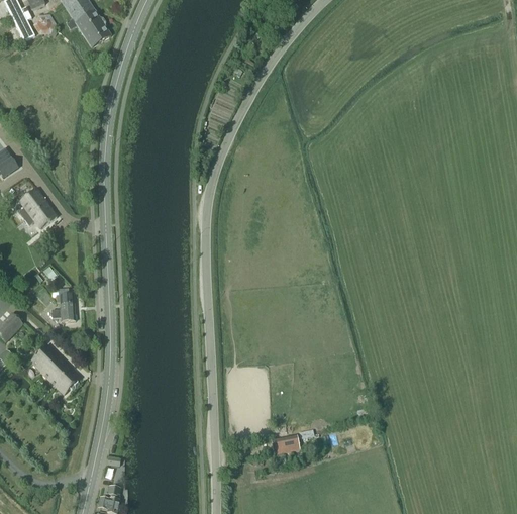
[(6,0),(4,1),(24,41),(34,35),(27,20),(31,18),(26,7),(21,9),(16,0),(6,0)]
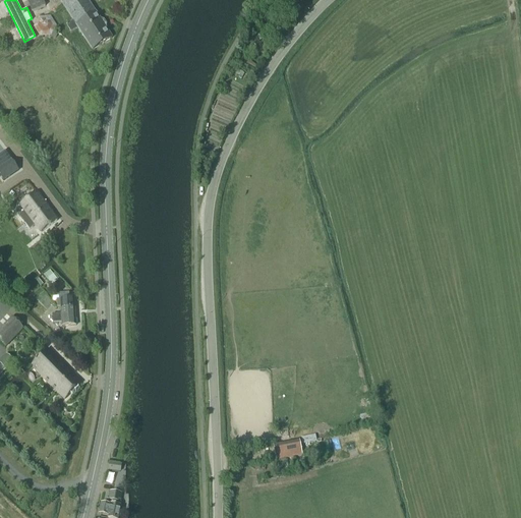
[(26,0),(32,9),(46,4),(44,0),(26,0)]
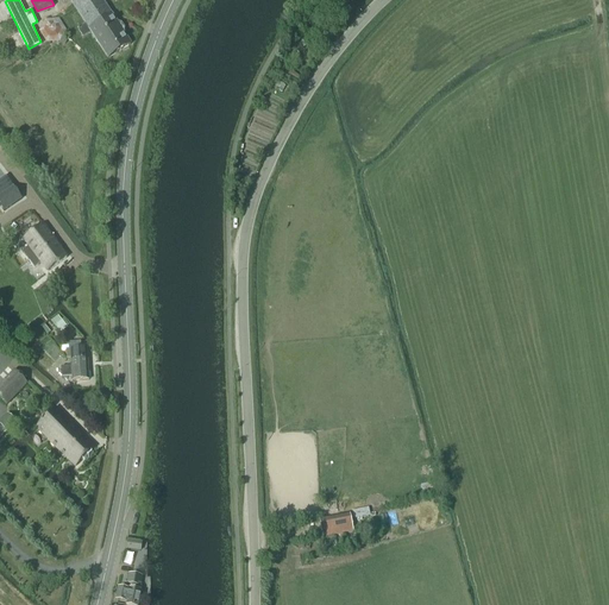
[(70,0),(86,23),(77,27),(83,36),(92,31),(108,57),(131,42),(113,13),(104,0),(70,0)]
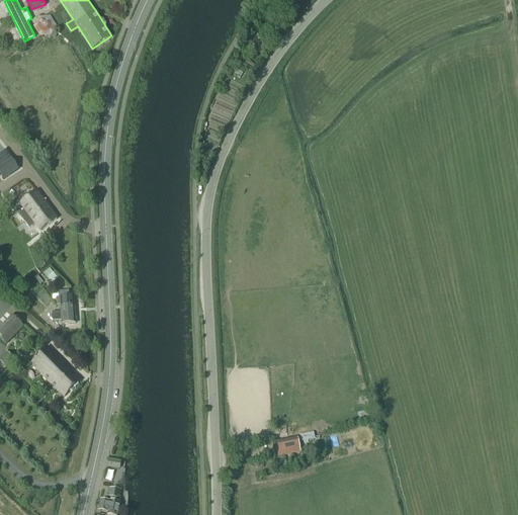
[(51,33),(56,23),(50,14),(38,15),(33,24),(39,33),(51,33)]
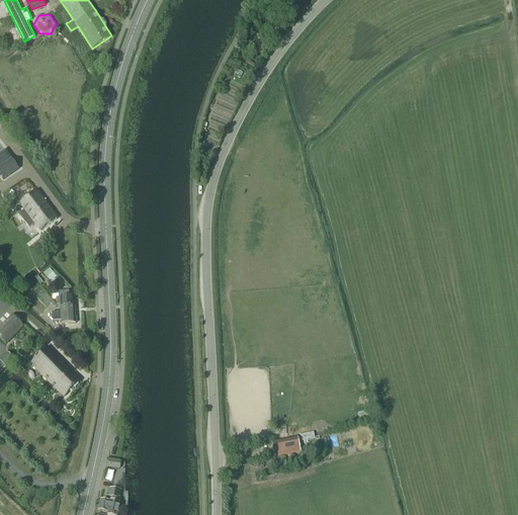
[(262,28),(259,30),(253,24),(246,31),(256,43),(266,32),(262,28)]
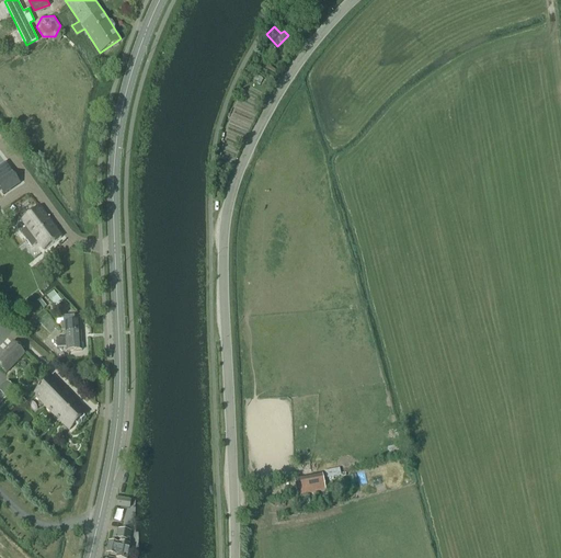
[(0,163),(0,186),(4,193),(20,182),(6,160),(0,163)]
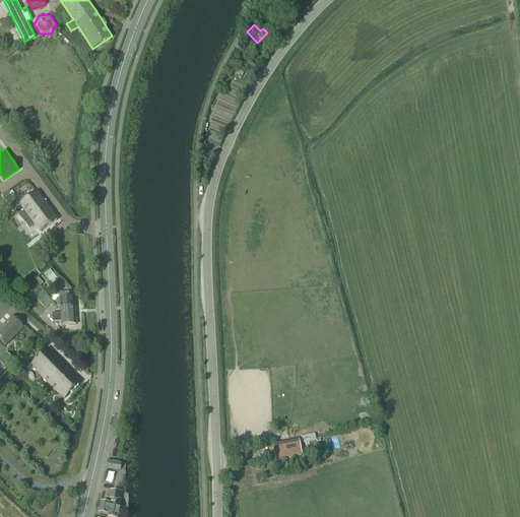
[(22,209),(18,213),(29,228),(33,224),(35,223),(41,231),(57,218),(37,191),(33,193),(30,191),(21,197),(23,200),(19,203),(24,209),(22,209)]
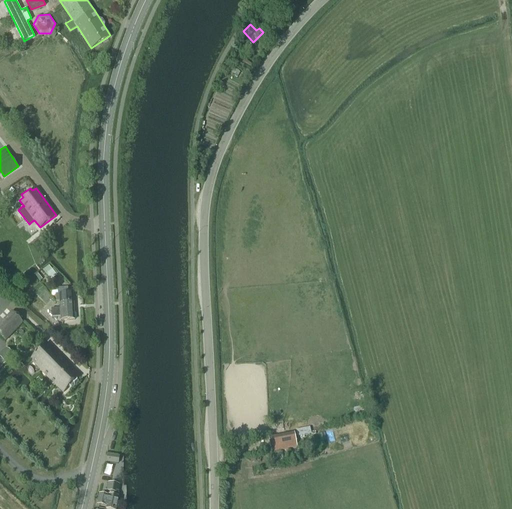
[(51,278),(56,274),(49,264),(43,268),(51,278)]
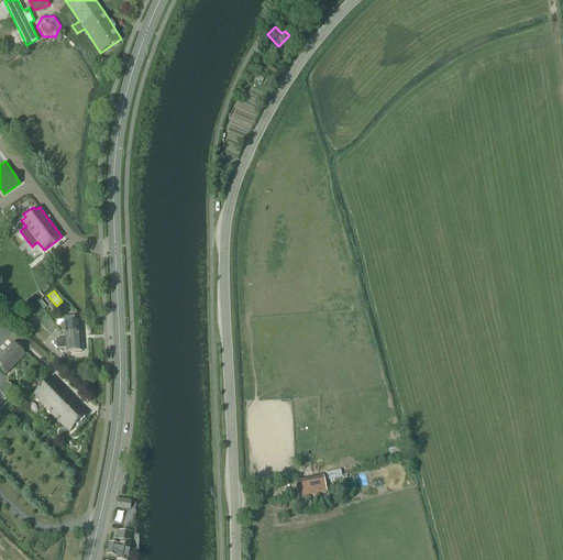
[(80,320),(75,321),(74,315),(63,315),(64,321),(61,321),(62,330),(65,330),(65,331),(80,330),(80,320)]
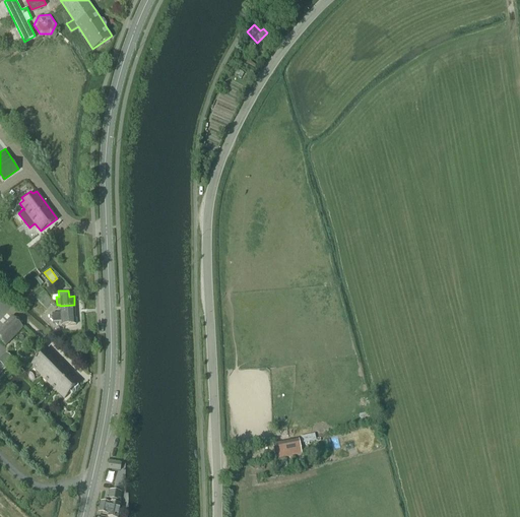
[(61,320),(61,324),(75,323),(74,305),(60,306),(60,311),(52,311),(53,320),(61,320)]
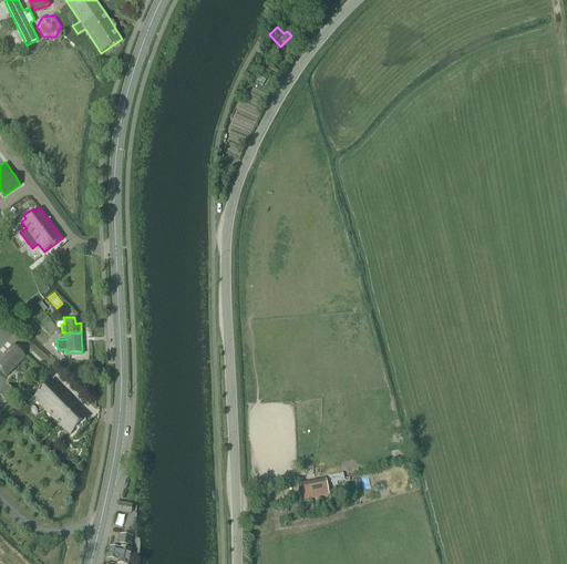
[(0,369),(6,375),(26,356),(13,344),(0,356),(0,369)]
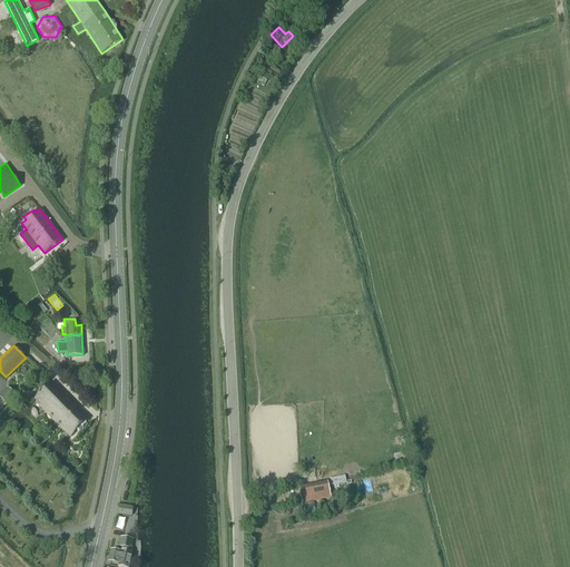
[(70,434),(88,417),(51,381),(33,399),(70,434)]
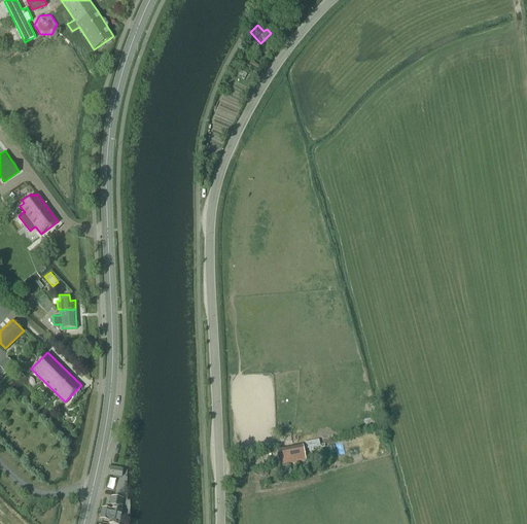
[(0,377),(5,373),(14,364),(5,356),(0,360),(0,377)]
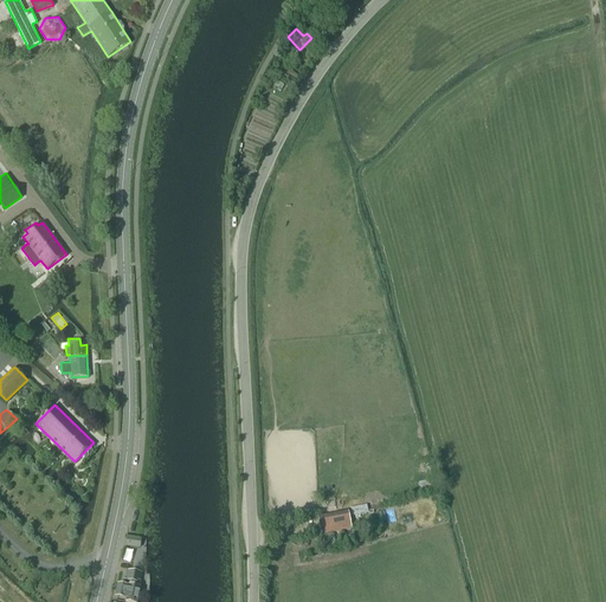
[(423,492),(437,489),(433,477),(419,480),(423,492)]
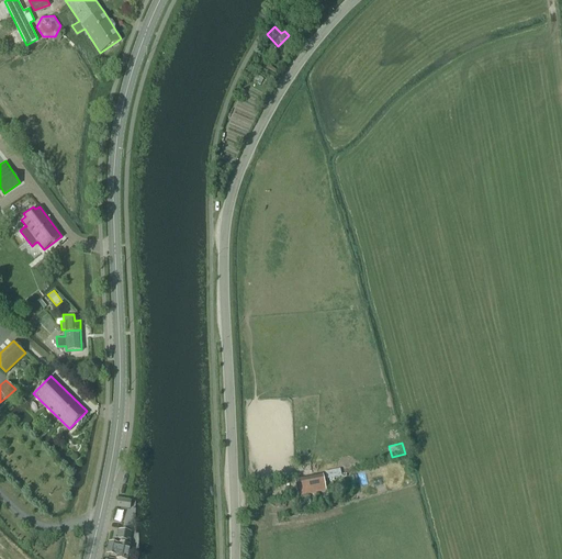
[(325,489),(323,476),(323,473),(316,474),(316,479),(295,483),(298,494),(325,489)]
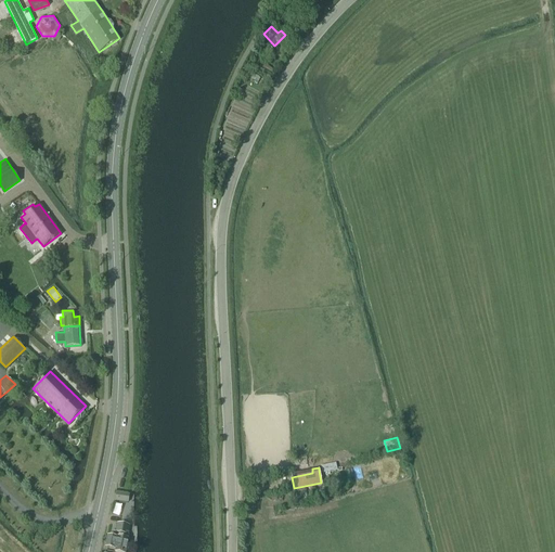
[(128,501),(129,492),(128,492),(125,491),(116,490),(116,491),(115,499),(128,501)]
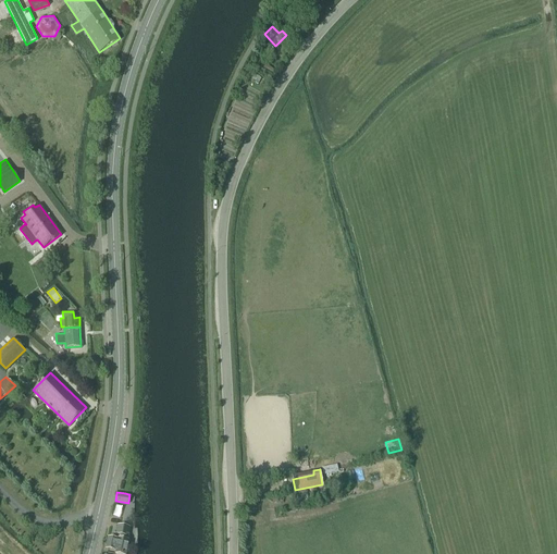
[(127,543),(128,539),(127,539),(128,534),(127,533),(130,525),(118,522),(115,531),(112,531),(111,537),(108,536),(106,548),(115,550),(115,552),(125,553),(126,550),(128,551),(130,543),(127,543)]
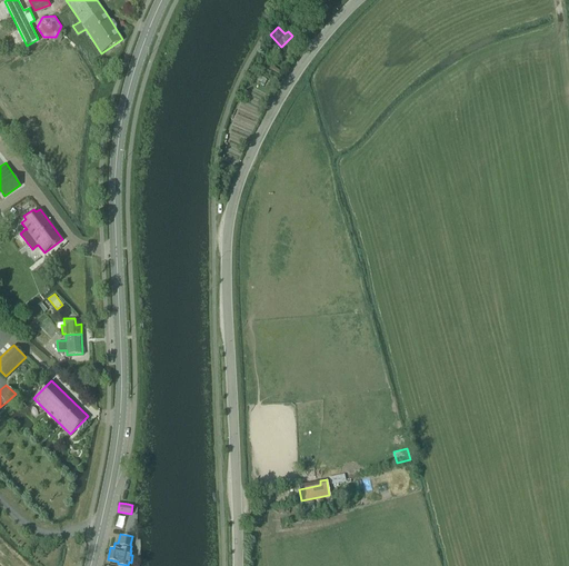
All buildings are outlined.
